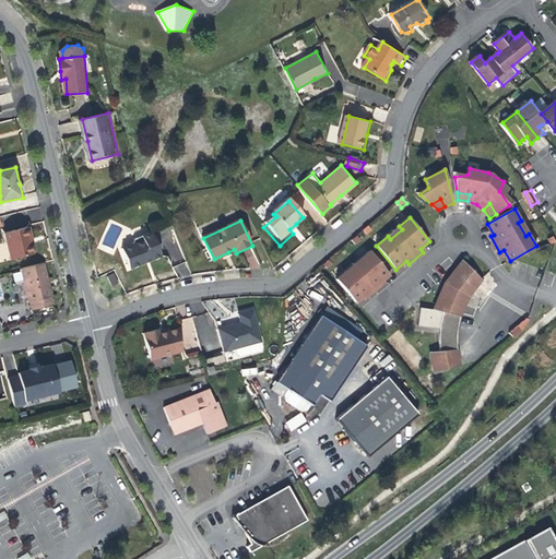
[(33,224),(8,230),(13,257),(35,252),(33,241),(32,235),(35,234),(33,224)]
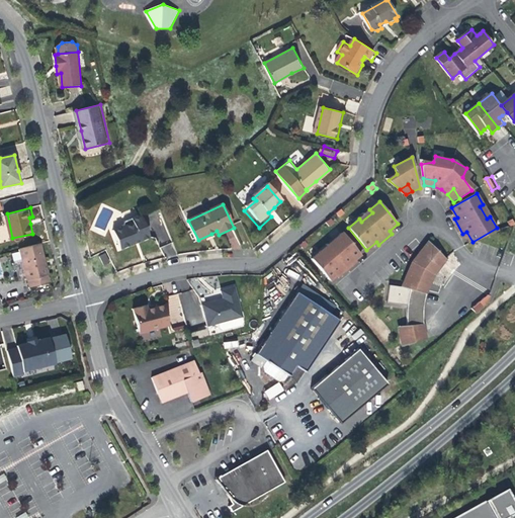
[(277,211),(274,207),(268,212),(271,217),(274,213),(277,211)]
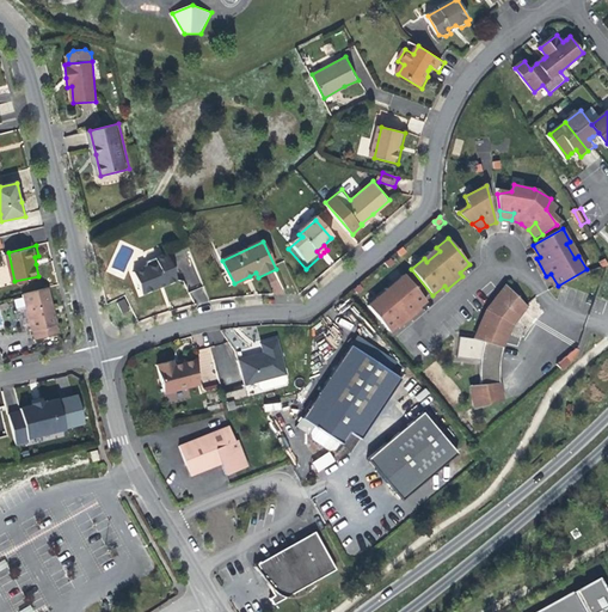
[(404,248),(398,252),(403,258),(409,254),(404,248)]
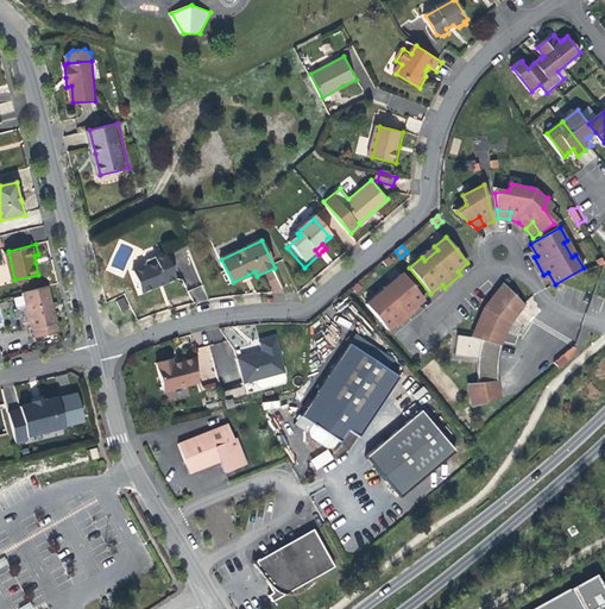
[(162,286),(176,281),(166,253),(149,261),(146,267),(134,271),(143,293),(162,286)]
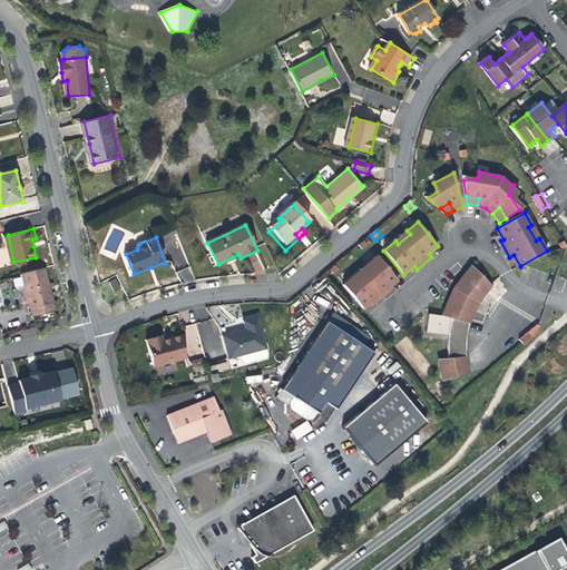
[(364,239),(359,245),(364,251),(370,245),(364,239)]
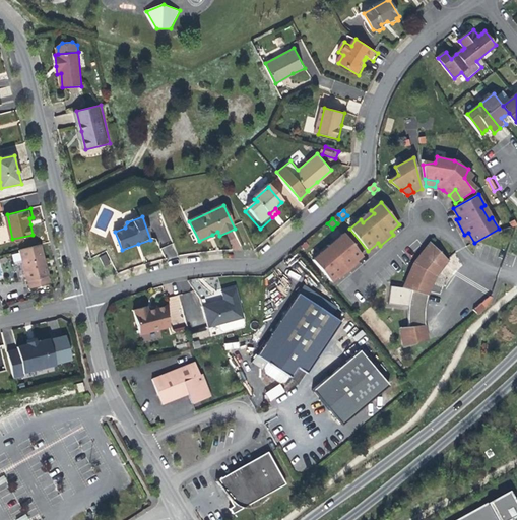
[(230,233),(237,248),(241,247),(239,242),(240,241),(235,231),(230,233)]
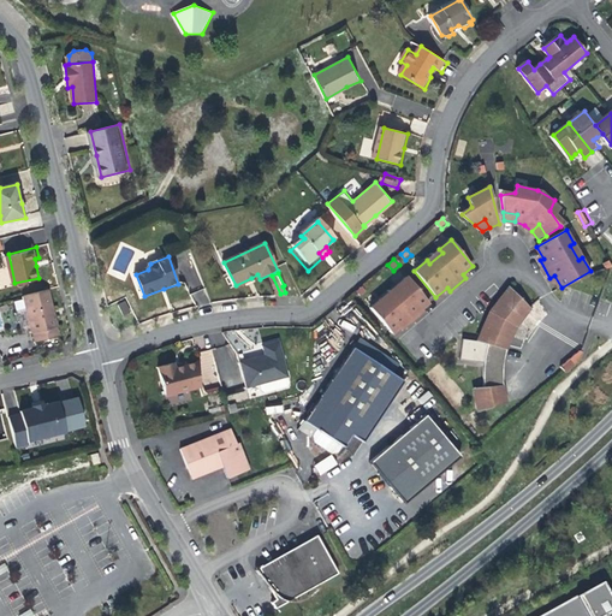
[(419,311),(429,302),(408,277),(370,307),(391,333),(402,324),(404,326),(421,313),(419,311)]
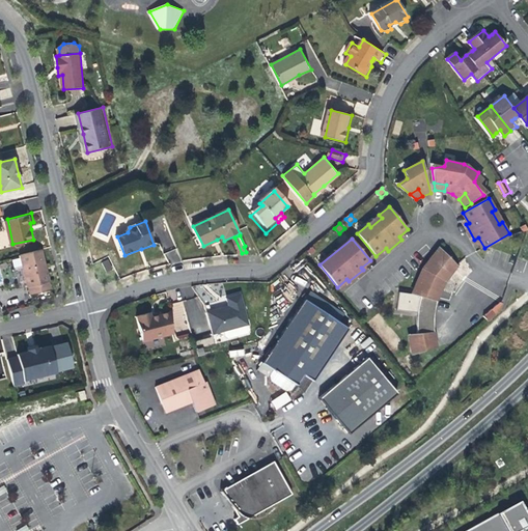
[(313,246),(308,250),(312,256),(317,251),(313,246)]
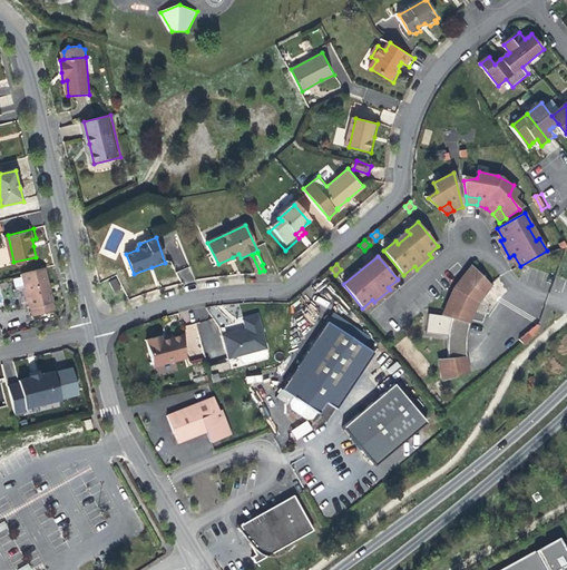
[(443,374),(445,380),(470,373),(469,364),(468,353),(468,343),(469,331),(471,320),(476,308),(480,301),(486,292),(491,284),(473,265),(463,277),(459,285),(455,292),(450,300),(445,316),(453,318),(450,326),(449,334),(448,343),(449,351),(450,357),(441,360),(441,366),(443,374)]
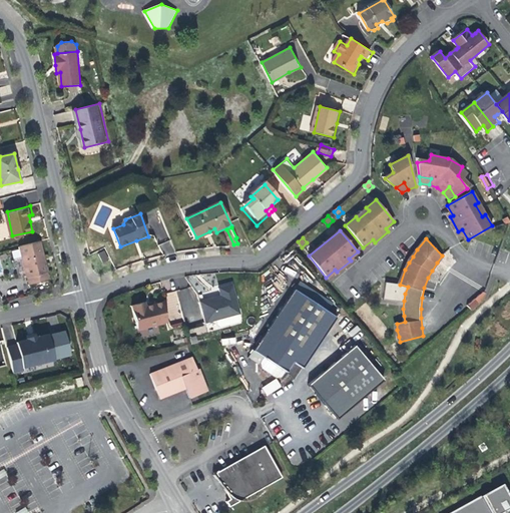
[(43,240),(21,245),(31,286),(53,280),(47,259),(43,240)]
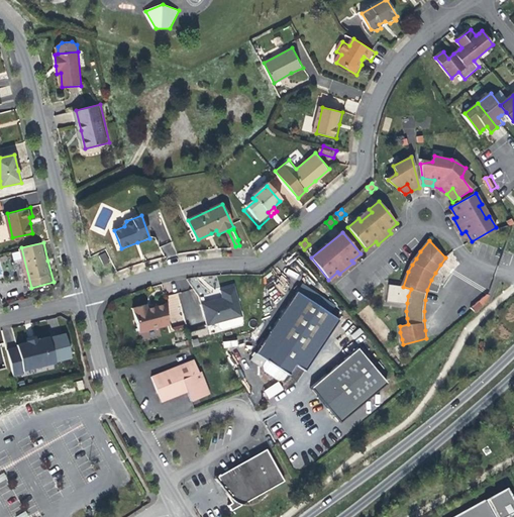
[(108,252),(101,255),(106,265),(112,262),(108,252)]
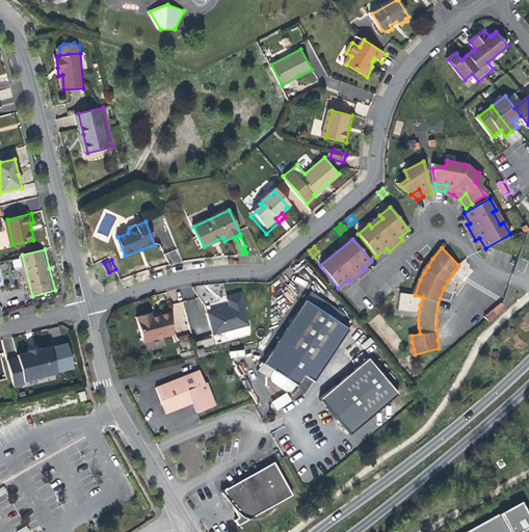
[(226,330),(252,324),(243,293),(228,297),(230,307),(223,308),(209,312),(214,334),(226,330)]
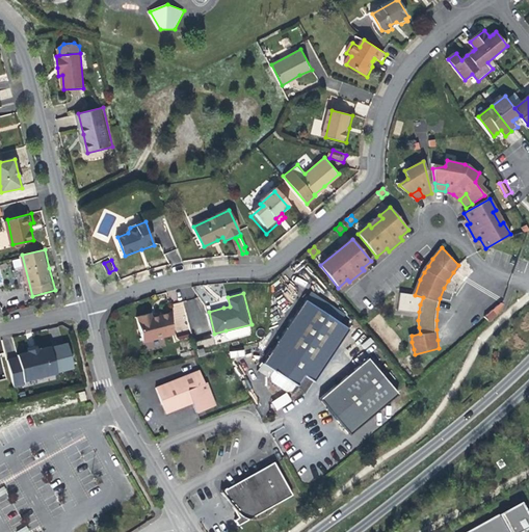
[(276,367),(298,381),(299,382),(307,372),(317,378),(352,327),(308,297),(266,358),(276,367)]
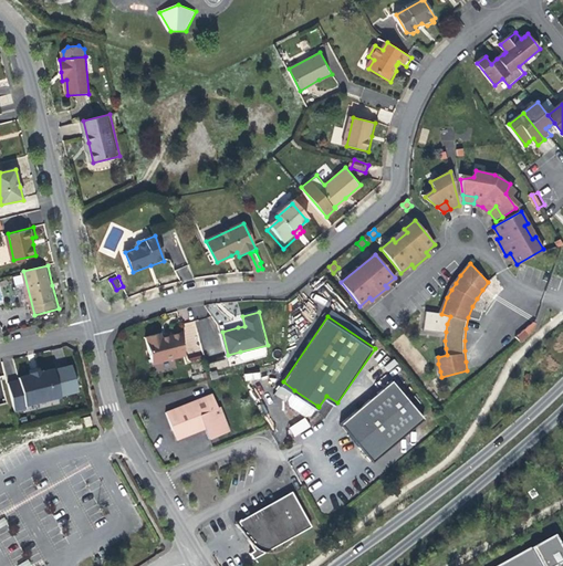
[(532,333),(534,328),(530,324),(521,331),(527,338),(532,333)]
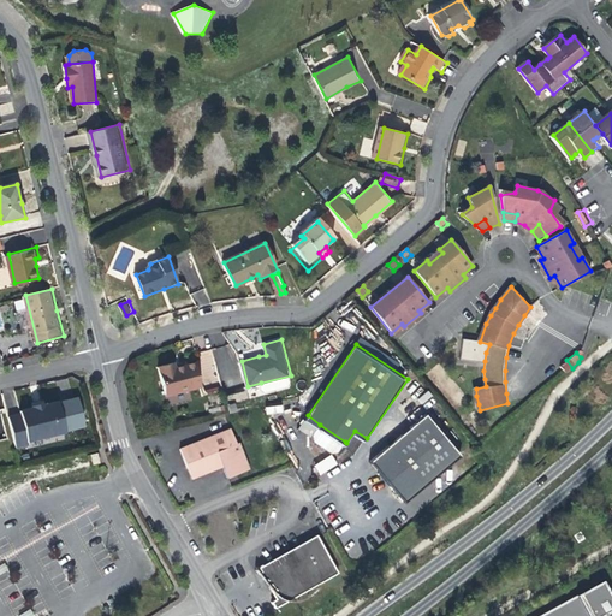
[(167,395),(202,388),(196,361),(191,362),(188,365),(183,366),(176,367),(174,362),(161,365),(167,395)]
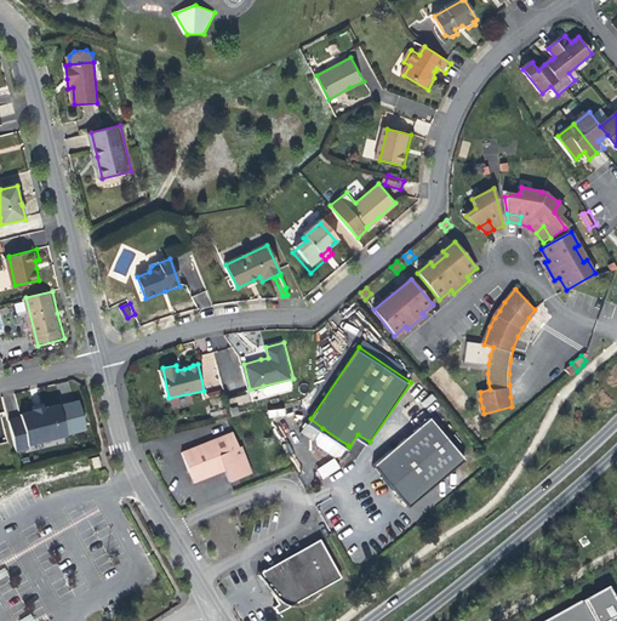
[(293,379),(263,386),(266,392),(269,394),(292,387),(295,386),(293,379)]
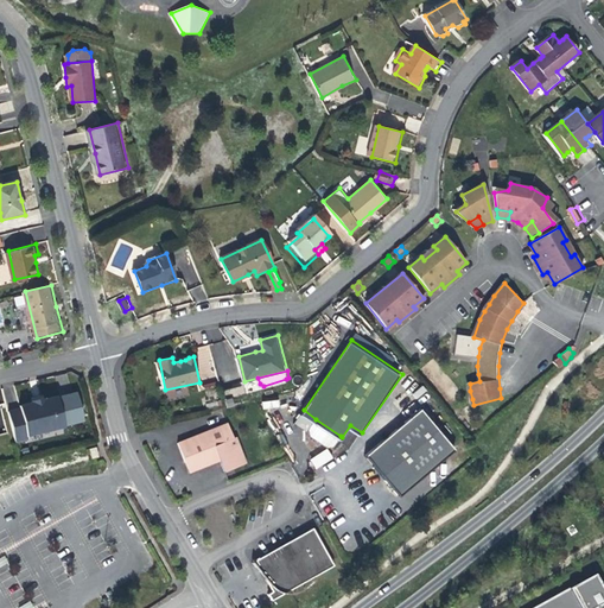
[(21,405),(21,407),(29,435),(65,425),(57,396),(44,399),(43,396),(39,397),(31,399),(32,401),(21,405)]
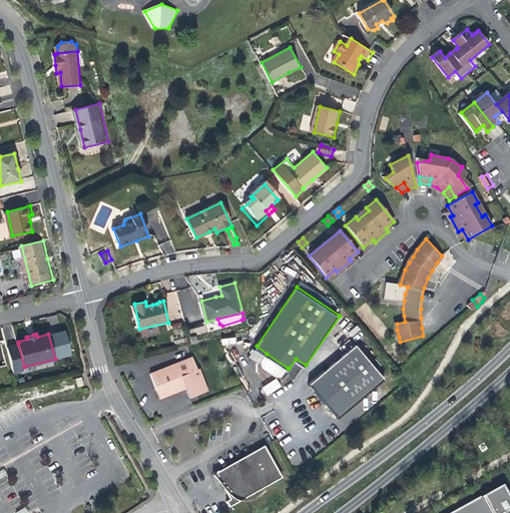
[(25,370),(24,367),(18,344),(8,346),(15,372),(25,370)]
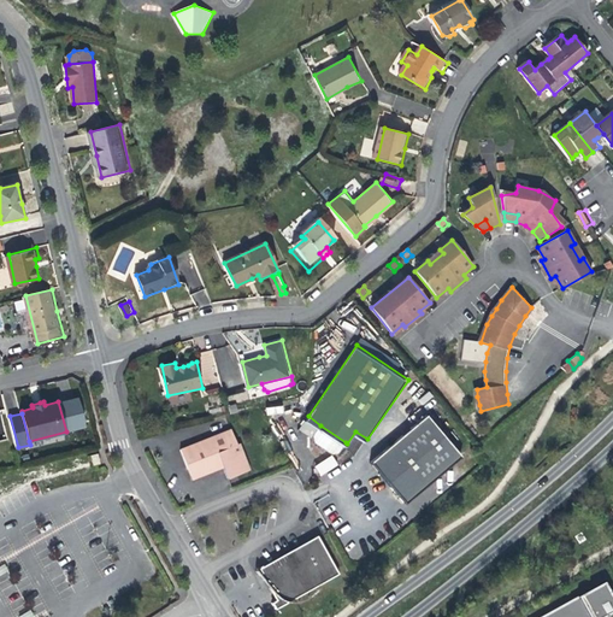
[(461,456),(426,413),(370,459),(388,481),(405,503),(461,456)]
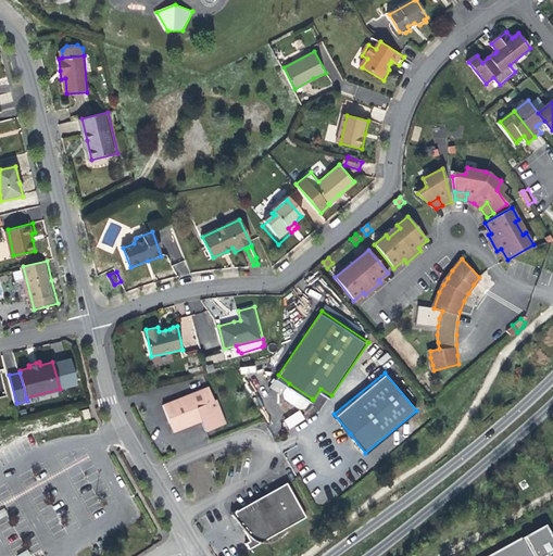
[(310,403),(312,399),(289,383),(286,389),(287,394),(294,400),(303,405),(310,403)]
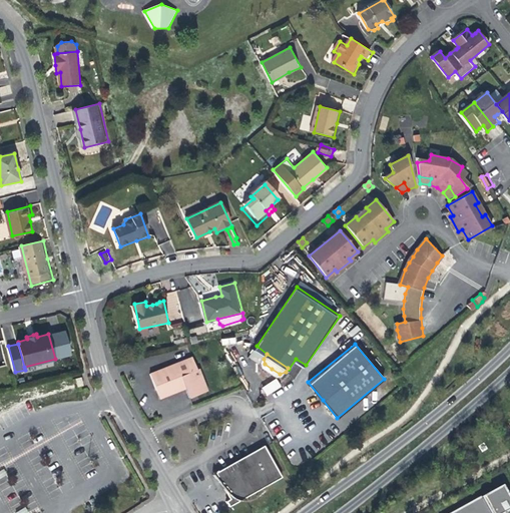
[(199,371),(194,359),(153,375),(160,392),(165,391),(166,395),(187,387),(188,390),(191,400),(211,393),(202,370),(199,371)]
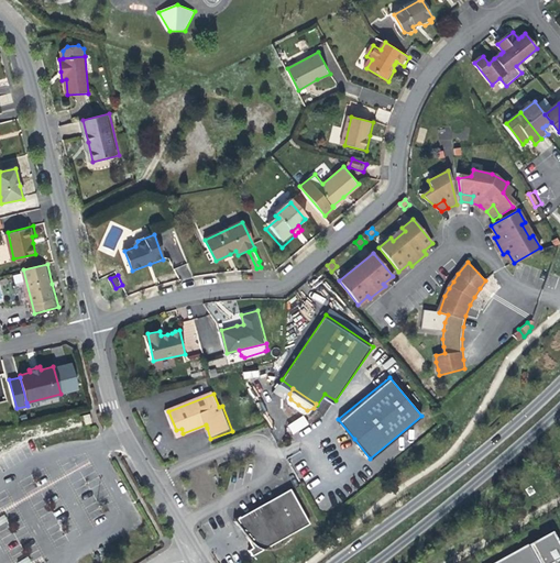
[(292,423),(295,431),(310,427),(308,418),(292,423)]
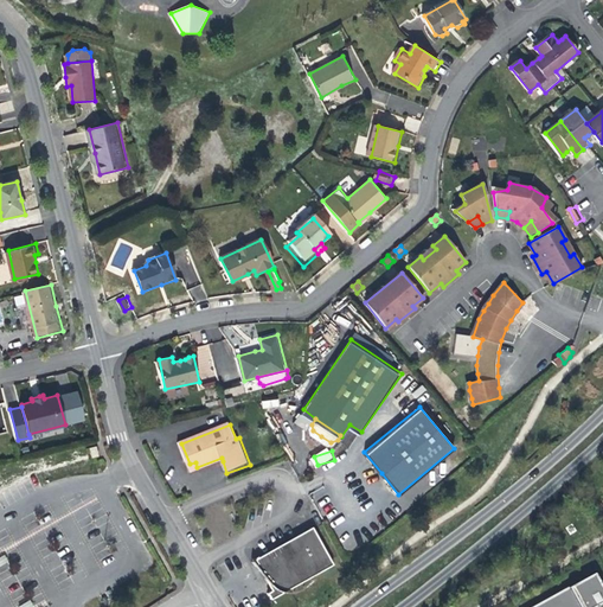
[(222,458),(197,467),(196,462),(190,464),(193,473),(210,467),(223,461),(222,458)]
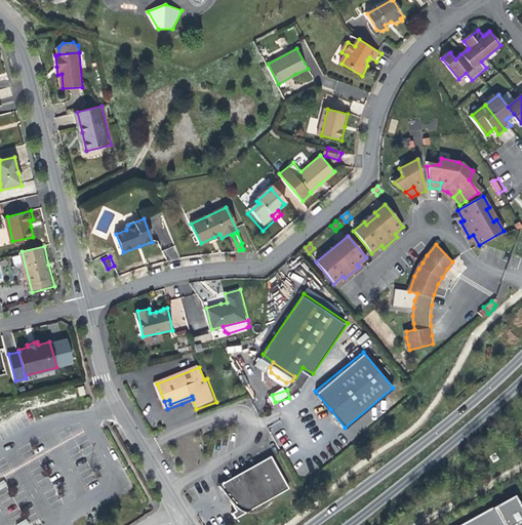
[(230,522),(287,490),(269,458),(246,472),(217,488),(232,514),(227,517),(230,522)]
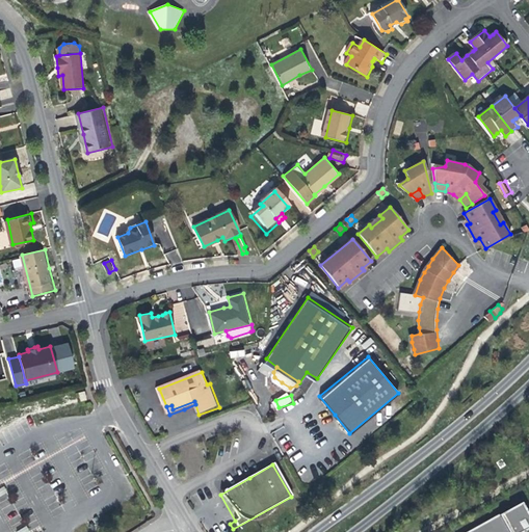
[(6,486),(0,489),(0,496),(0,497),(9,493),(6,486)]
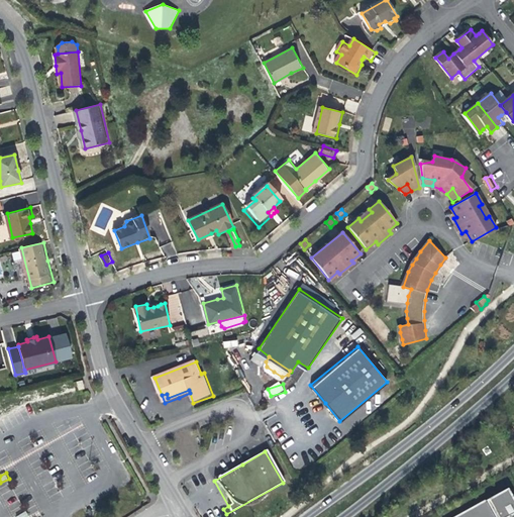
[(506,516),(513,513),(513,497),(508,487),(453,516),(506,516)]
